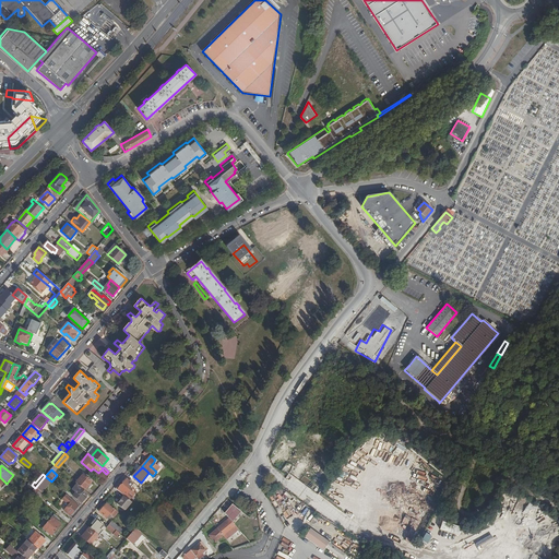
[(76,483),(76,484),(85,490),(92,482),(83,475),(76,483)]
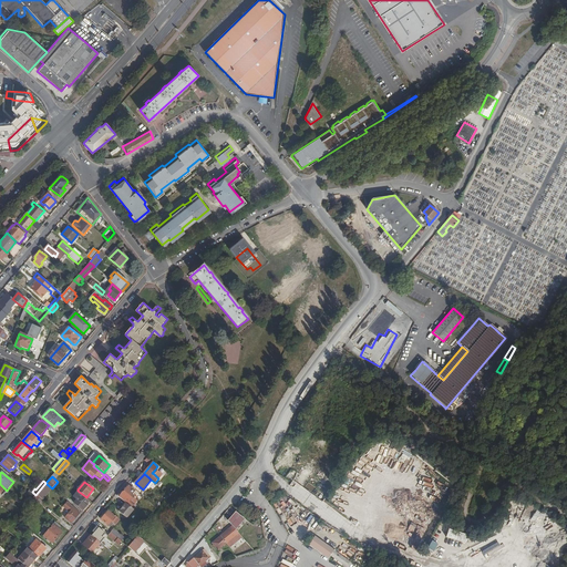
[(45,483),(35,495),(31,500),(33,503),(40,507),(54,491),(52,488),(45,483)]
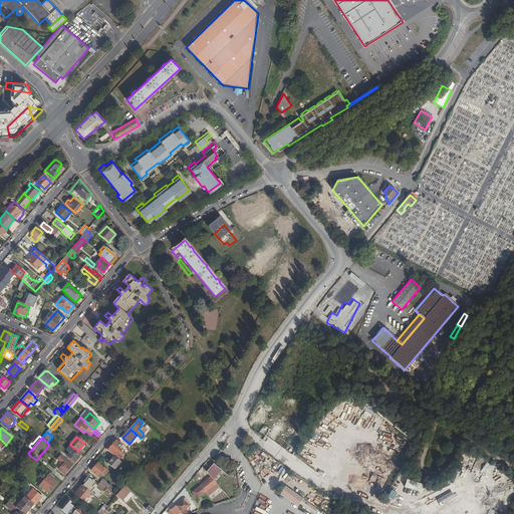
[(108,447),(106,449),(114,456),(119,460),(124,454),(121,452),(122,450),(120,448),(123,445),(117,439),(109,448),(108,447)]
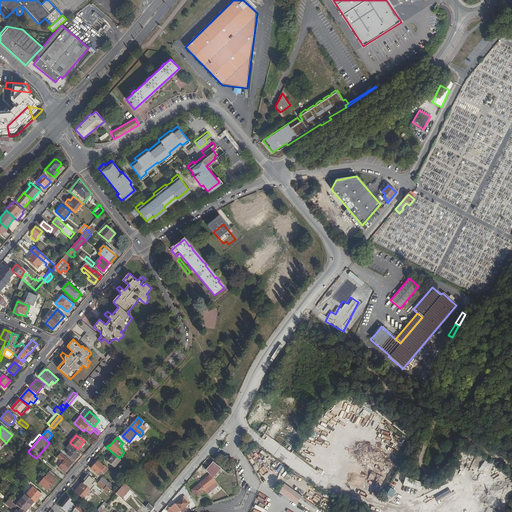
[(31,446),(26,443),(22,448),(27,451),(31,446)]
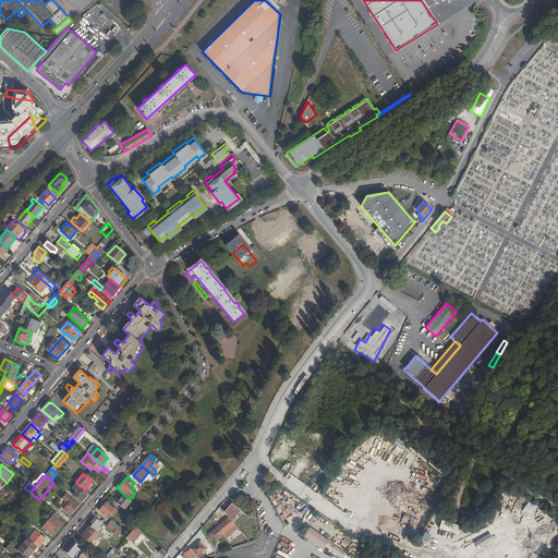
[(86,495),(85,494),(87,492),(85,489),(76,483),(72,488),(75,492),(73,495),(81,501),(86,495)]
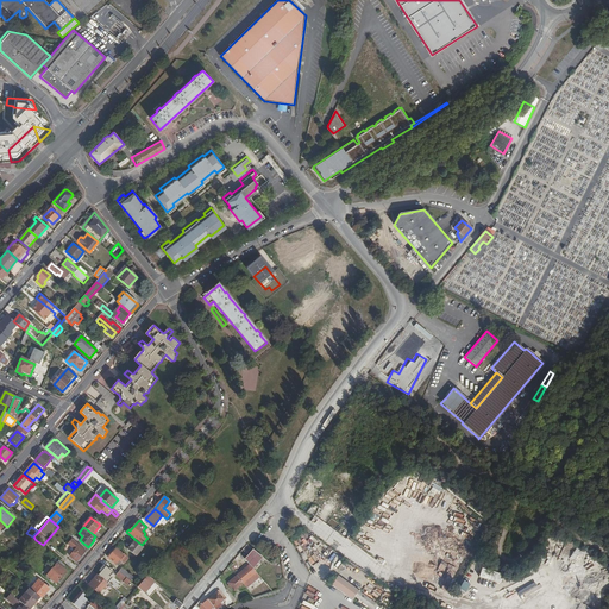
[(23,538),(27,542),(32,537),(26,533),(23,538)]
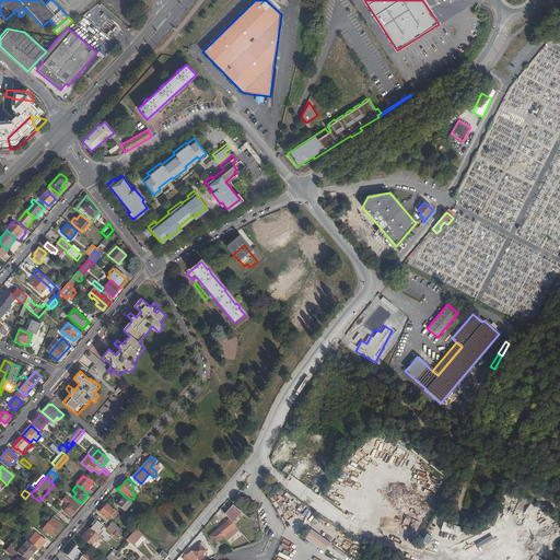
[(33,497),(31,493),(25,500),(23,503),(25,505),(33,497)]
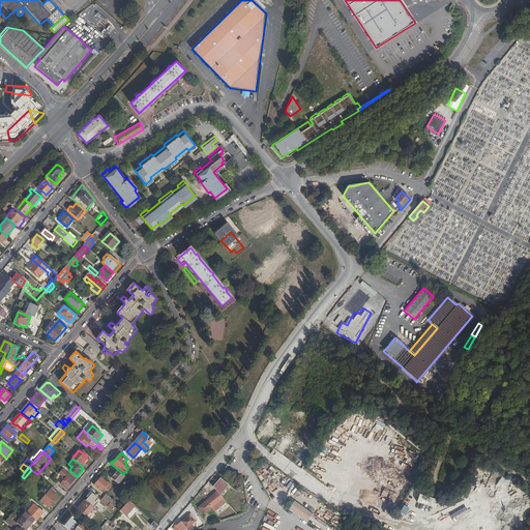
[(112,477),(119,483),(125,476),(123,474),(118,470),(112,477)]
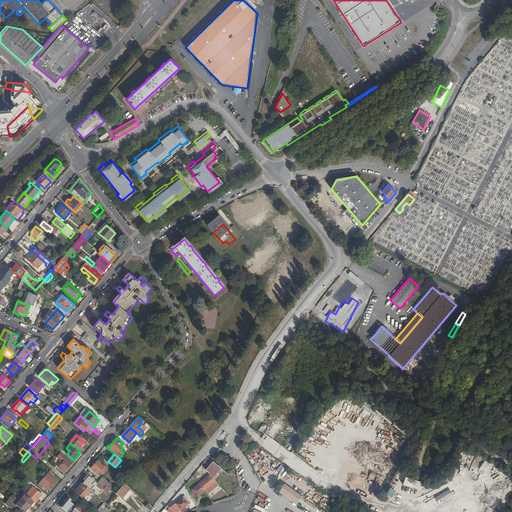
[(59,469),(64,472),(72,463),(63,455),(60,459),(64,462),(61,465),(62,465),(59,469)]
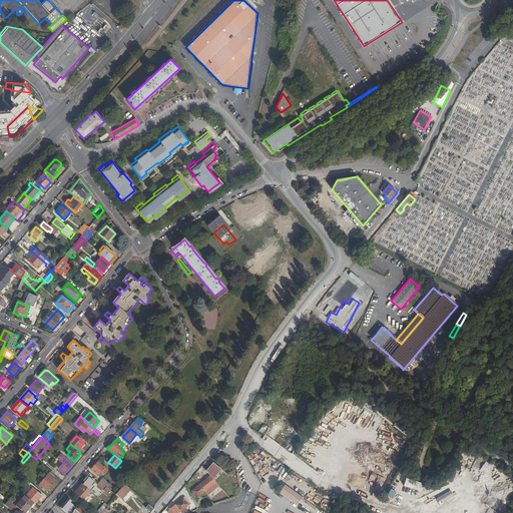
[(98,462),(91,470),(98,476),(105,468),(98,462)]
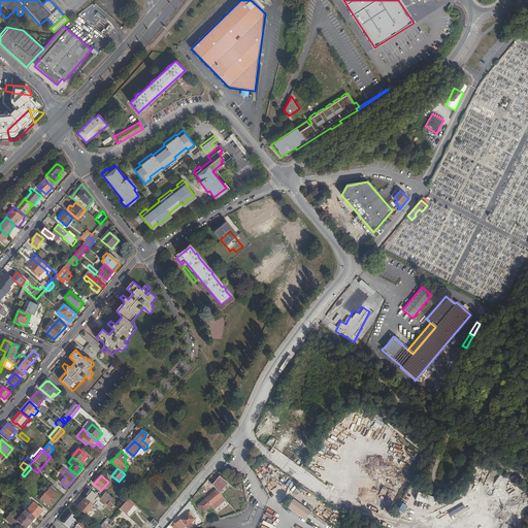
[(10,488),(14,492),(20,486),(14,482),(10,488)]
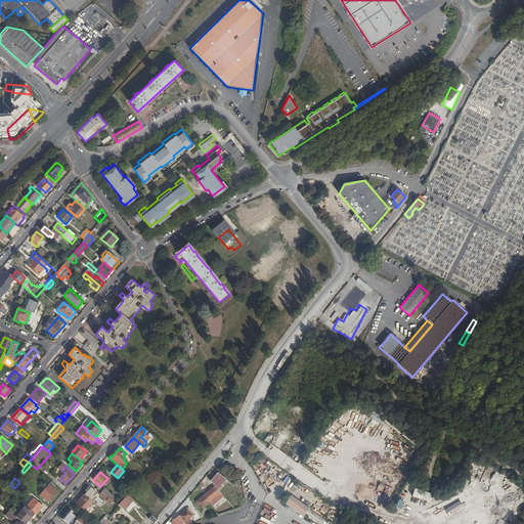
[(50,482),(40,495),(48,503),(56,491),(54,489),(56,487),(50,482)]
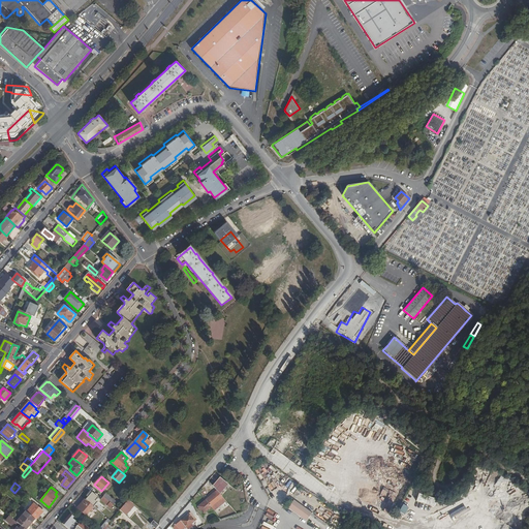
[(221,487),(217,491),(223,497),(227,494),(221,487)]
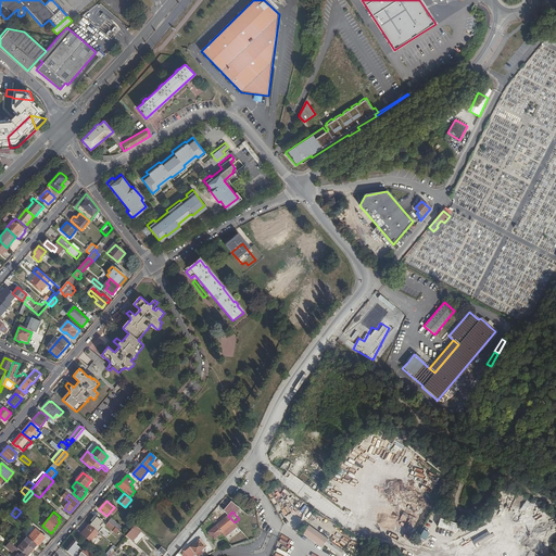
[(90,525),(97,530),(97,531),(98,532),(101,529),(99,527),(103,522),(95,516),(91,521),(92,522),(90,525)]
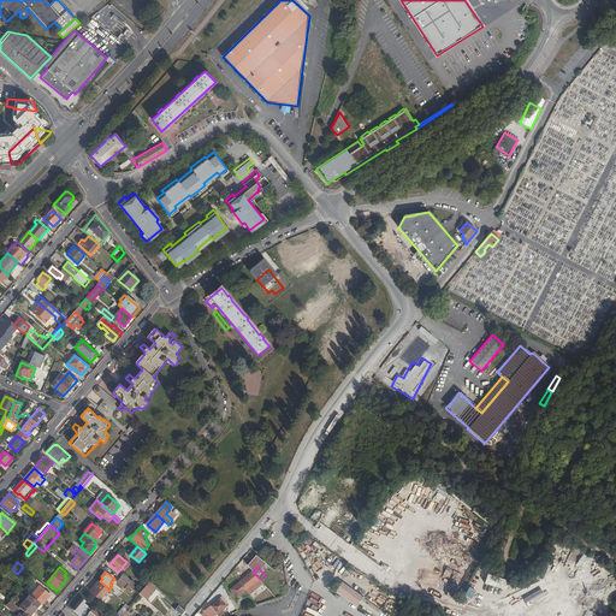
[(260,579),(253,572),(241,581),(248,590),(252,586),(254,588),(258,586),(255,584),(260,579)]
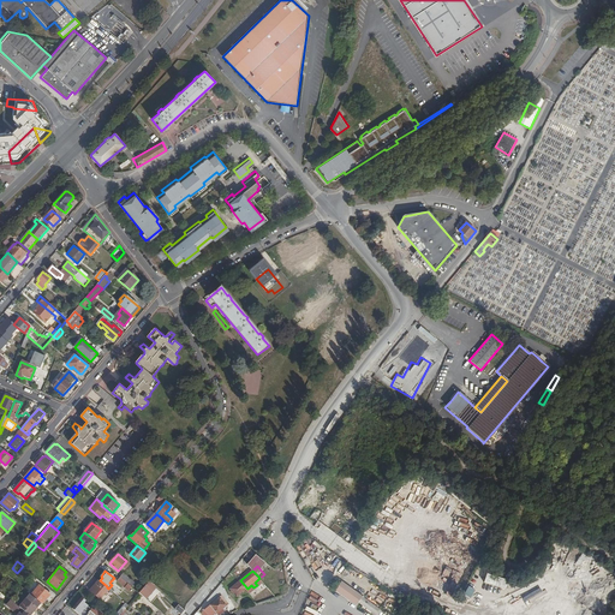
[(120,577),(120,578),(130,586),(133,583),(123,573),(120,577)]
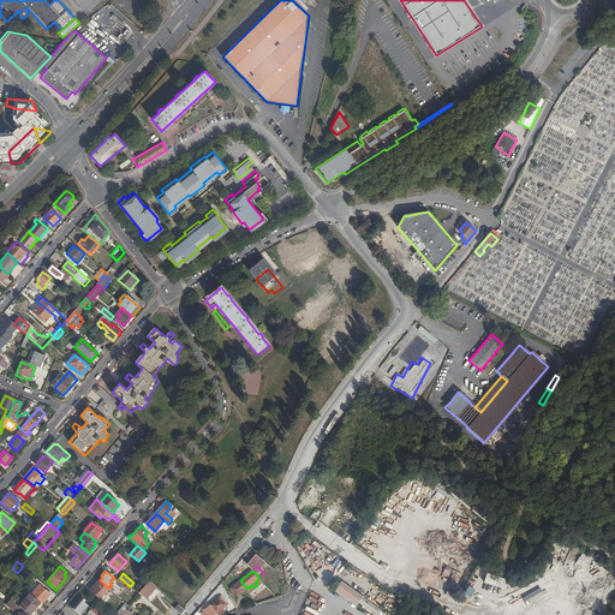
[(485,573),(483,584),(506,589),(508,578),(485,573)]
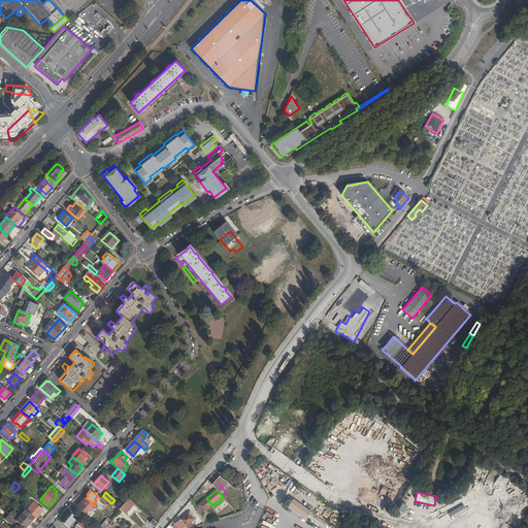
[(101,499),(110,507),(113,504),(111,503),(103,496),(101,499)]
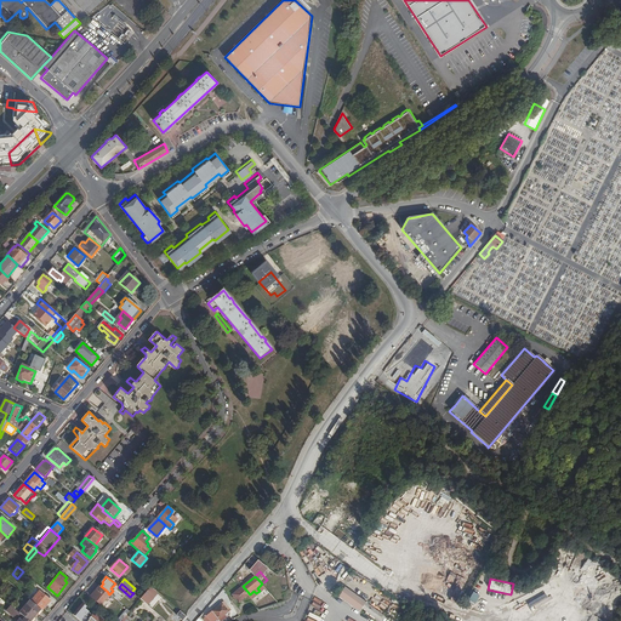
[(91,596),(101,604),(110,594),(109,594),(108,593),(100,586),(91,596)]
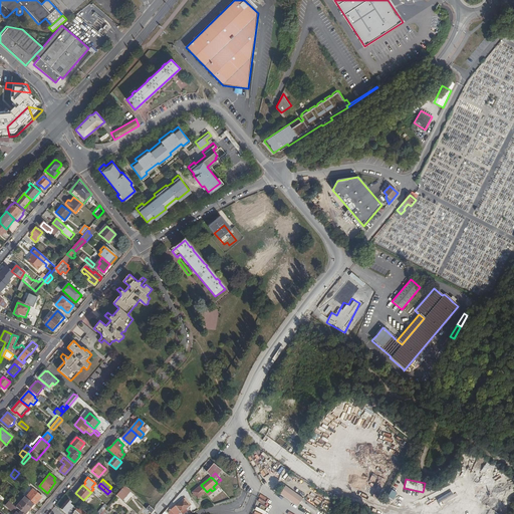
[(193,492),(199,499),(207,492),(201,485),(193,492)]
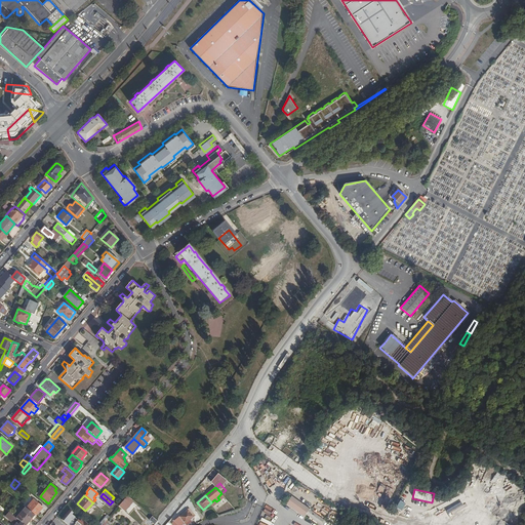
[(306,514),(320,524),(322,524),(325,522),(325,521),(292,496),(287,503),(305,516),(306,514)]
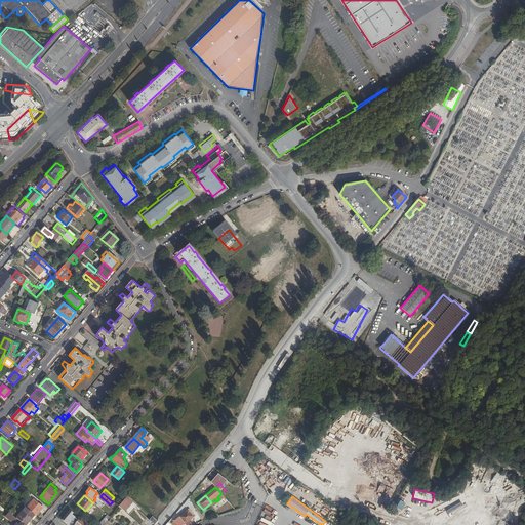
[(132,501),(128,498),(120,508),(124,511),(132,501)]
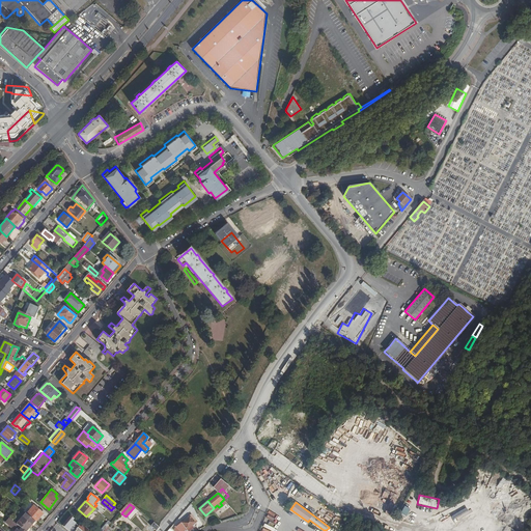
[(33,505),(27,513),(36,522),(44,513),(33,505)]
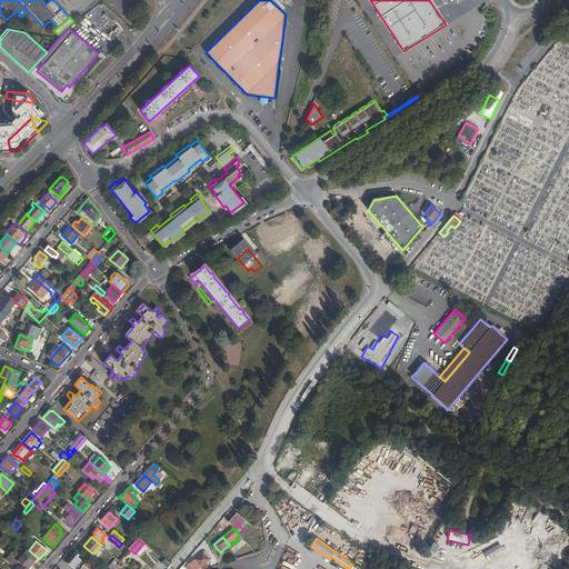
[(432,541),(428,550),(435,553),(439,545),(432,541)]
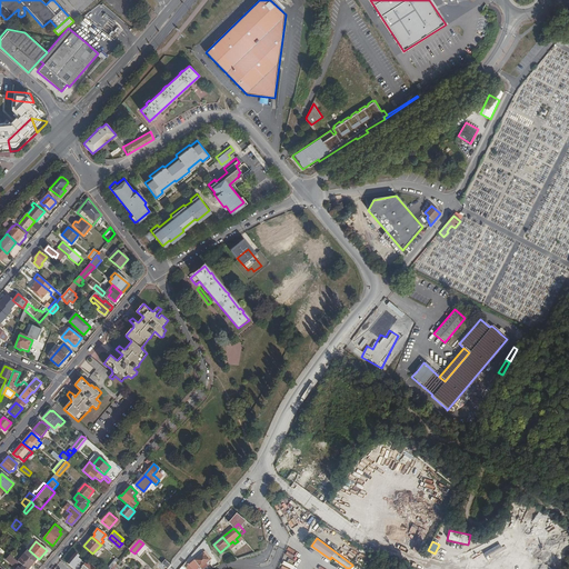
[(92,556),(96,558),(103,550),(101,547),(92,556)]
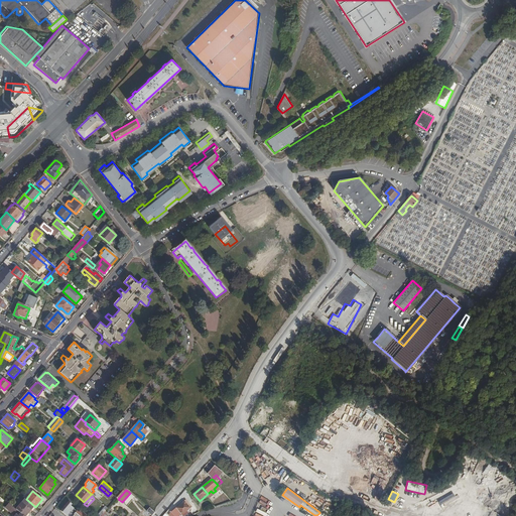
[(26,499),(25,499),(16,509),(21,513),(24,515),(27,515),(35,507),(26,499)]
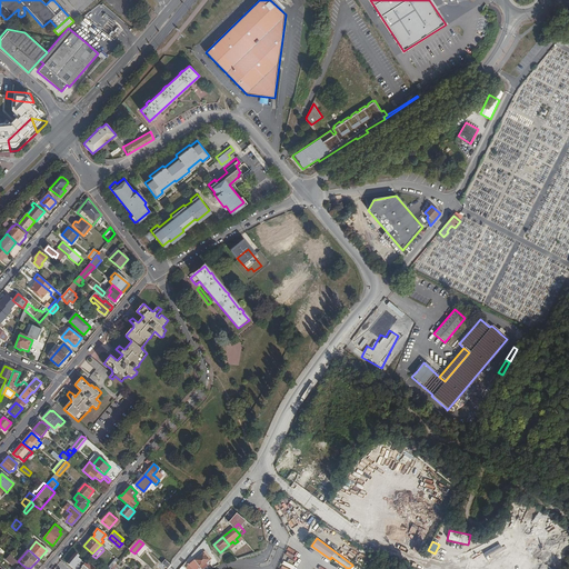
[(205,552),(191,565),(195,568),(198,568),(201,567),(202,568),(211,560),(208,557),(210,555),(207,551),(205,552)]
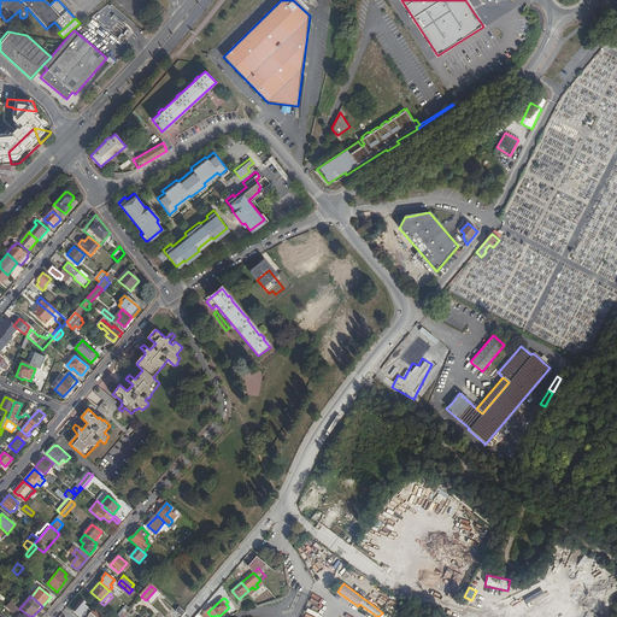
[(72,610),(78,616),(80,613),(82,616),(88,607),(84,605),(86,603),(82,599),(72,610)]
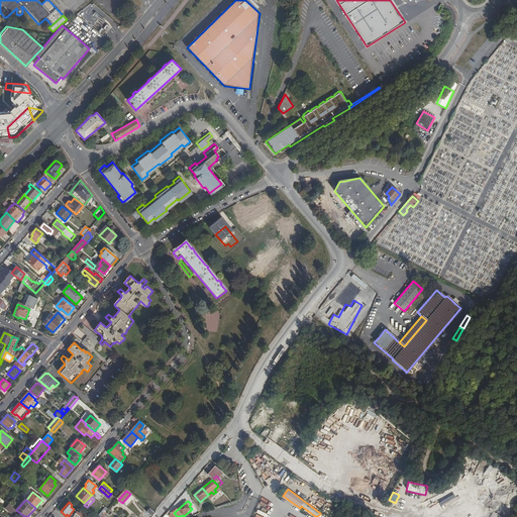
[(22,516),(20,515),(21,514),(16,510),(9,504),(5,509),(12,515),(14,513),(19,516),(18,516),(16,516),(15,516),(14,516),(22,516)]
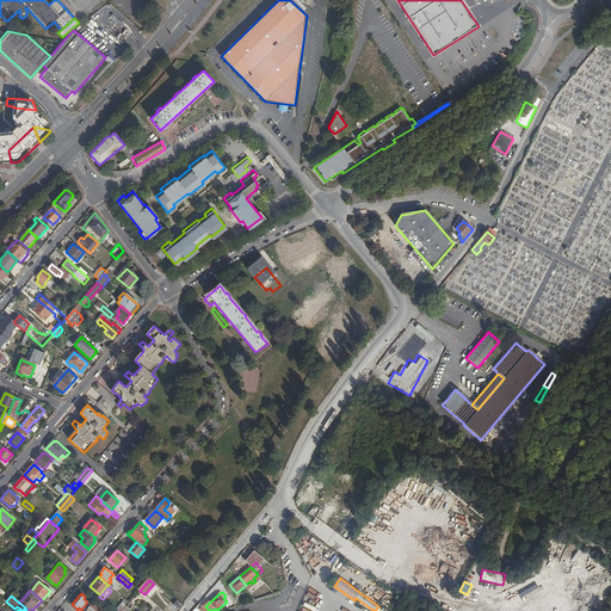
[(128,602),(124,599),(113,610),(118,610),(124,605),(128,602)]
